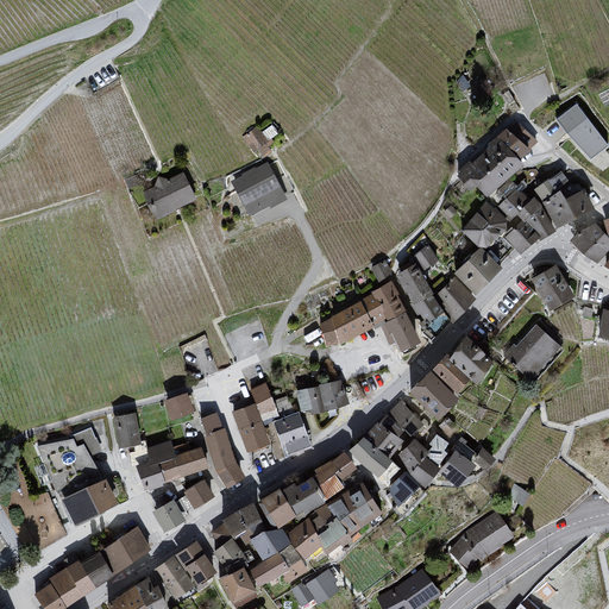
[(608,142),(575,101),(552,119),(567,139),(591,162),(608,149),(608,142)]
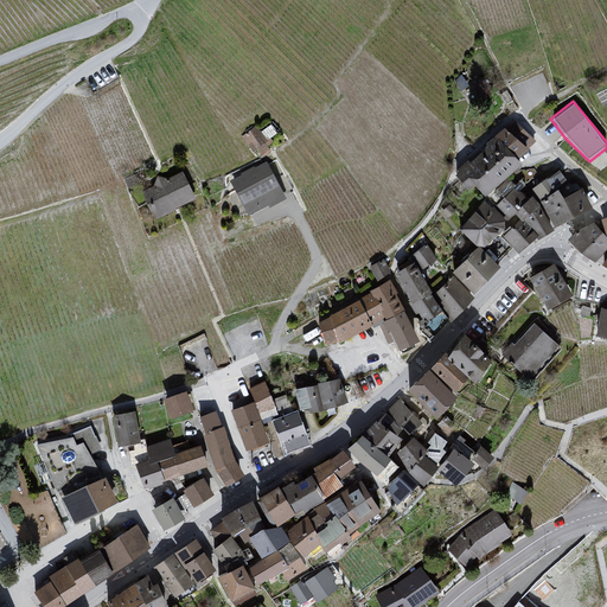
[(262,132),(248,136),(253,151),(268,145),(262,132)]
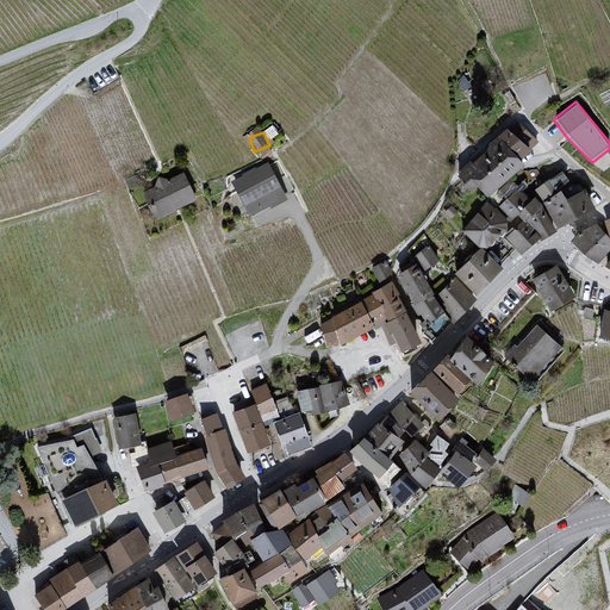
[(247,212),(286,197),(272,161),(232,176),(247,212)]
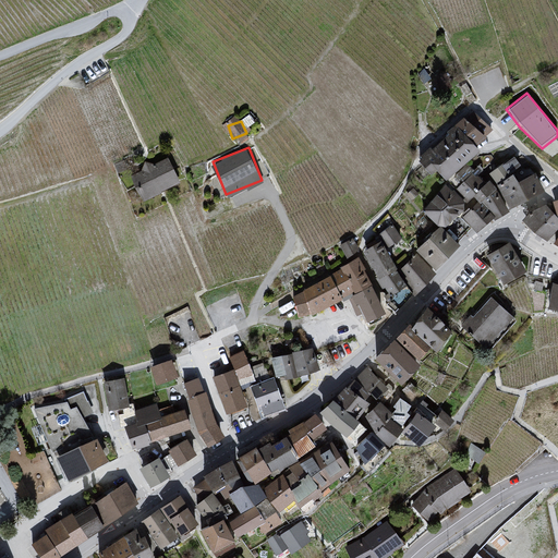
[(142,197),(182,180),(170,154),(131,171),(142,197)]
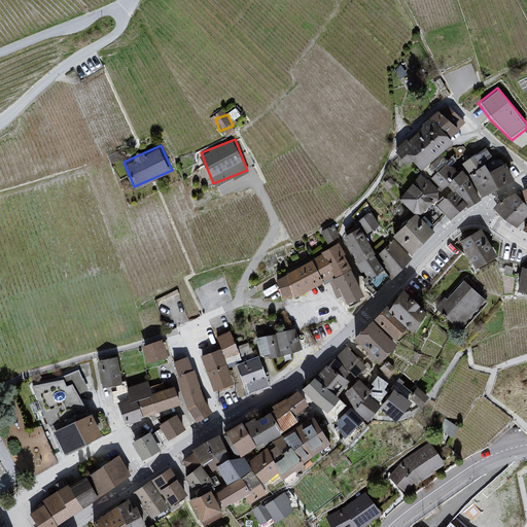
[(462,160),(481,194),(515,175),(503,155),(495,161),(487,145),(462,160)]
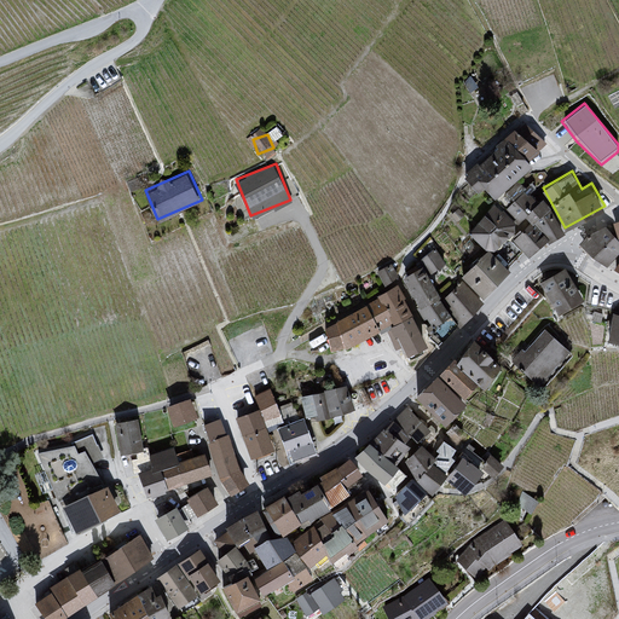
[(618,237),(605,221),(583,241),(605,265),(618,252),(618,237)]
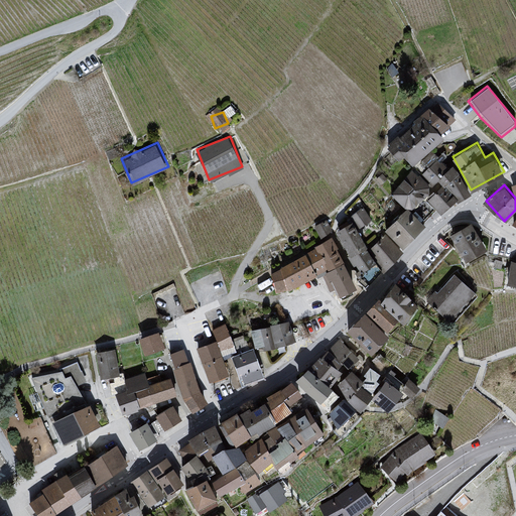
[(410,209),(385,232),(402,249),(428,227),(410,209)]
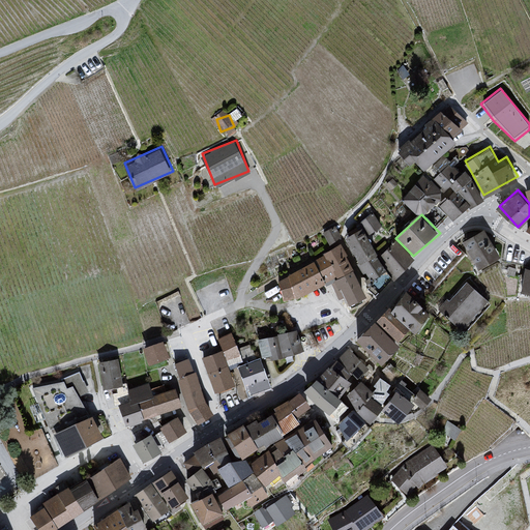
[(371,216),(360,224),(367,236),(380,228),(371,216)]
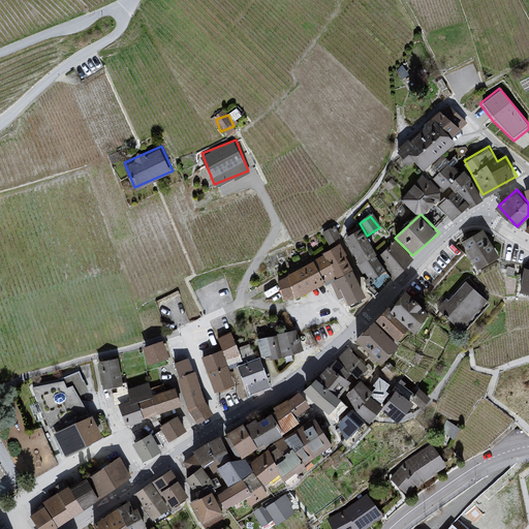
[(360,229),(343,239),(358,262),(355,265),(362,273),(367,280),(385,271),(378,257),(360,229)]
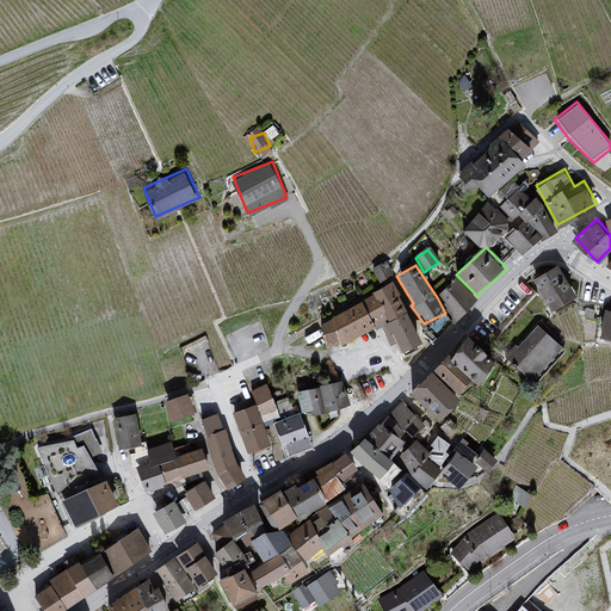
[(547,307),(557,310),(576,298),(557,266),(534,281),(547,307)]
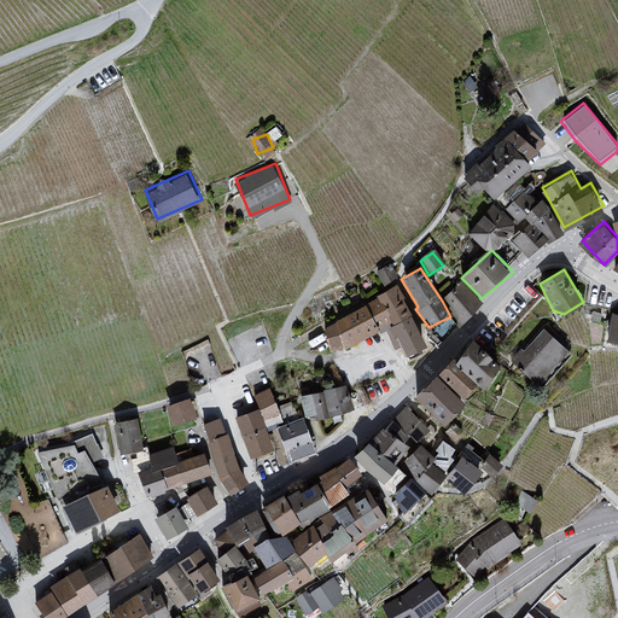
[(459,283),(442,301),(450,316),(452,320),(461,327),(482,303),(459,283)]
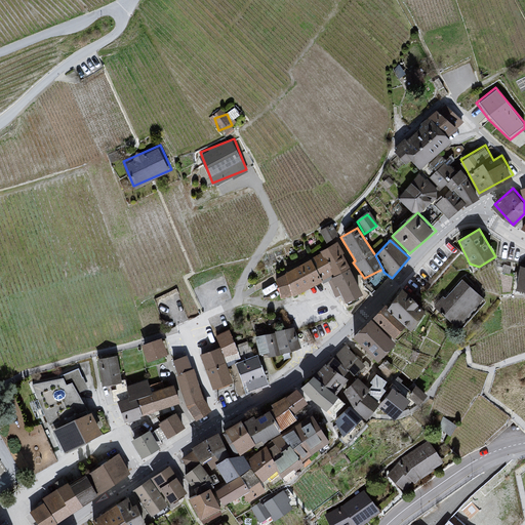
[(338,241),(285,272),(293,297),(332,274),(333,276),(351,270),(338,241)]
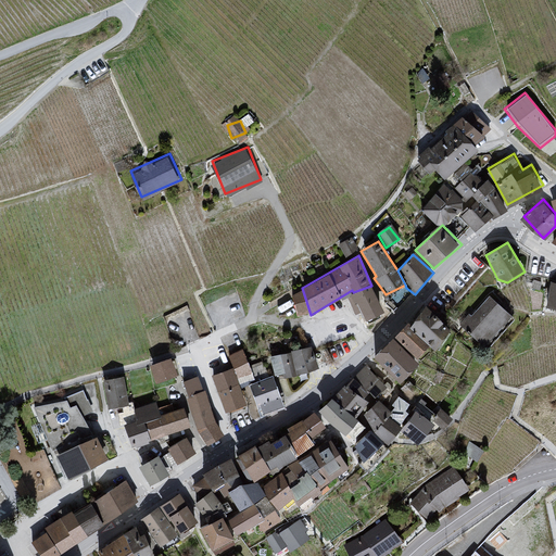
[(371,286),(353,292),(366,321),(384,314),(371,286)]
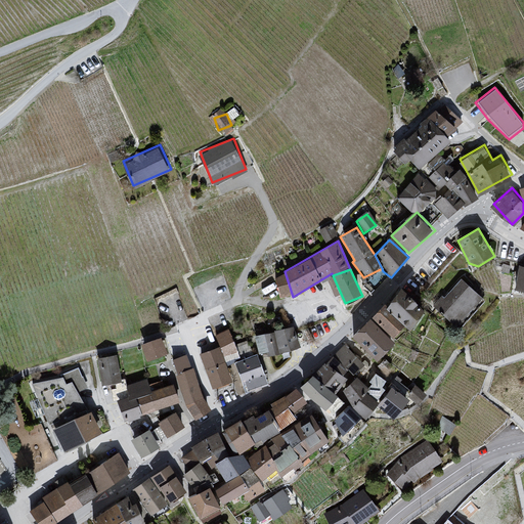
[(435,307),(459,325),(481,300),(463,281),(435,307)]
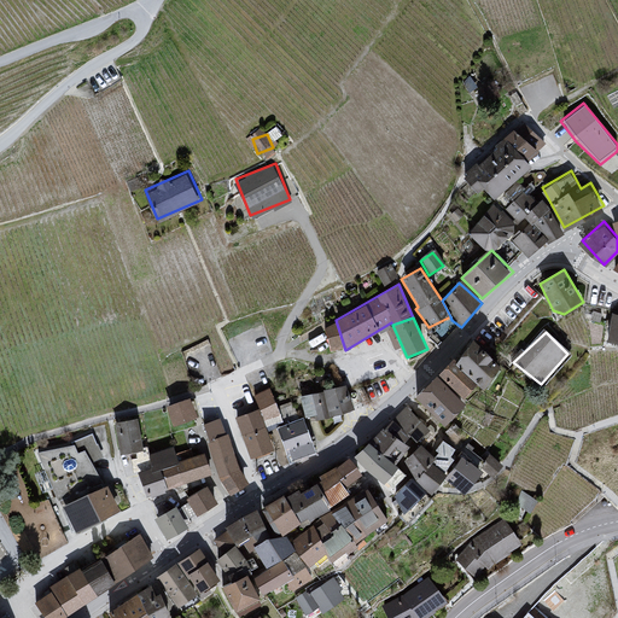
[(482,384),(487,386),(496,377),(467,354),(459,365),(482,384)]
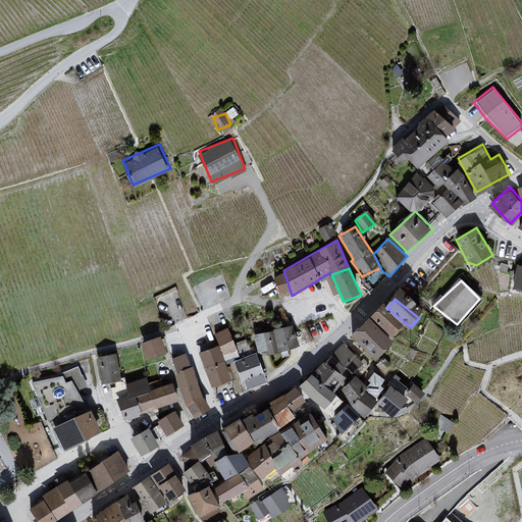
[(387,308),(384,303),(370,319),(394,338),(407,324),(387,308)]
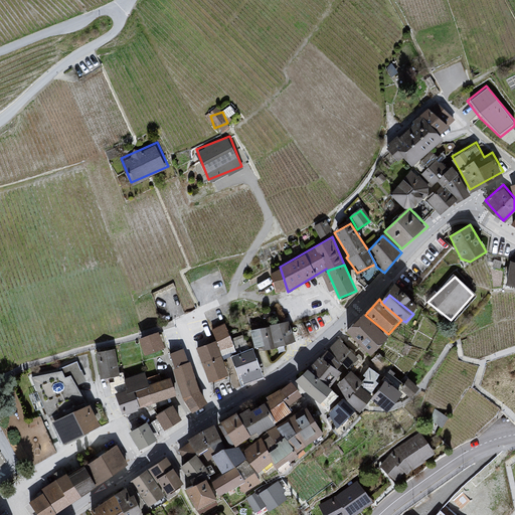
[(389,337),(365,315),(346,332),(372,356),(389,337)]
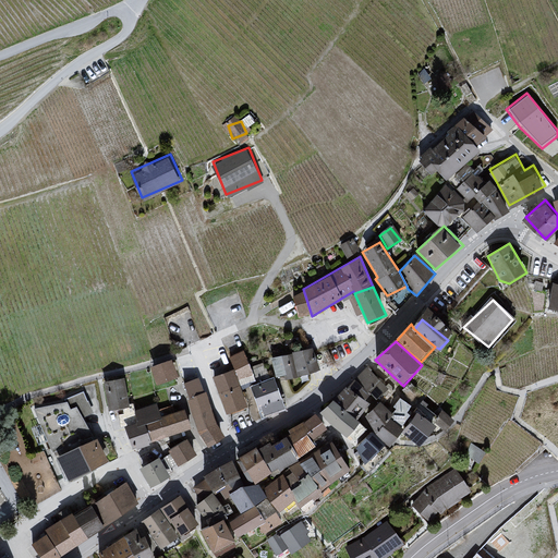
[(313,349),(292,354),(299,377),(319,371),(313,349)]
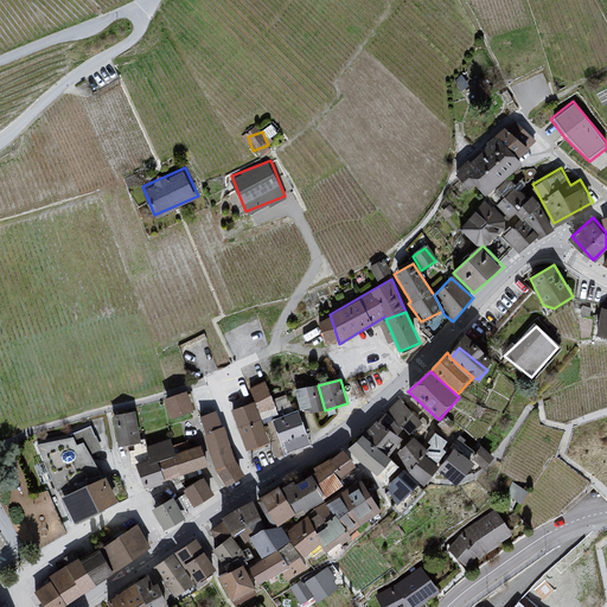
[(266,383),(250,390),(261,419),(278,411),(266,383)]
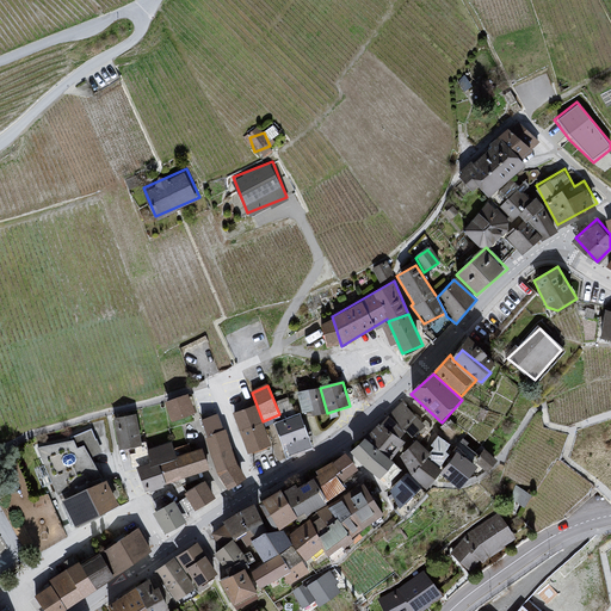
[(320,389),(295,394),(301,414),(313,413),(314,417),(325,414),(320,389)]
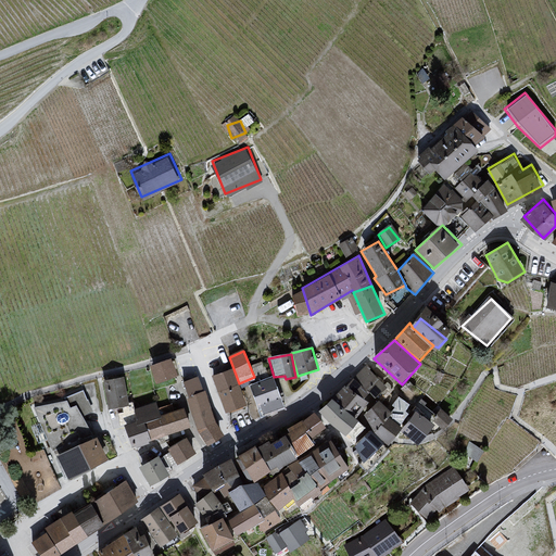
[(172,361),(150,367),(156,387),(178,377),(172,361)]
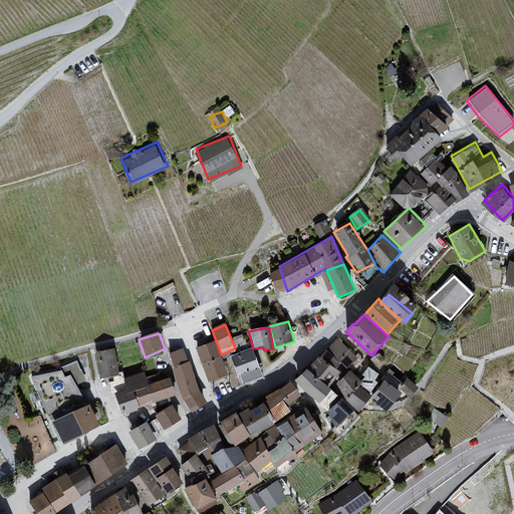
[(339,340),(320,358),(336,368),(343,362),(347,367),(359,358),(339,340)]
